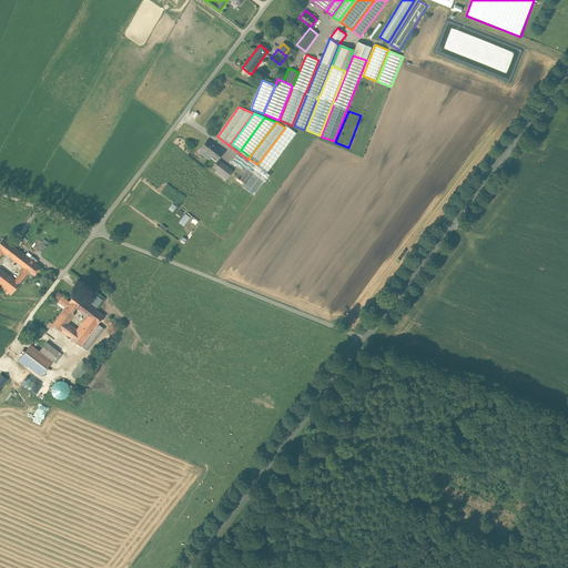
[(298,135),(287,127),(277,140),(290,149),(298,135)]
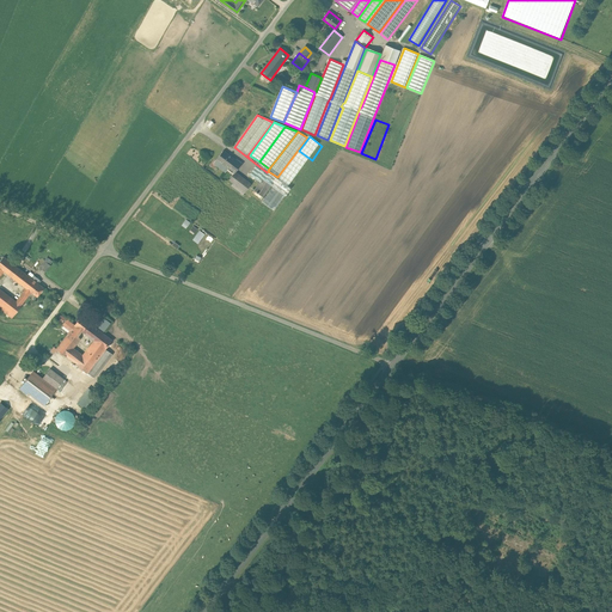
[(230,154),(224,150),(214,163),(226,172),(230,167),(236,159),(232,155),(232,154),(231,153),(230,154)]
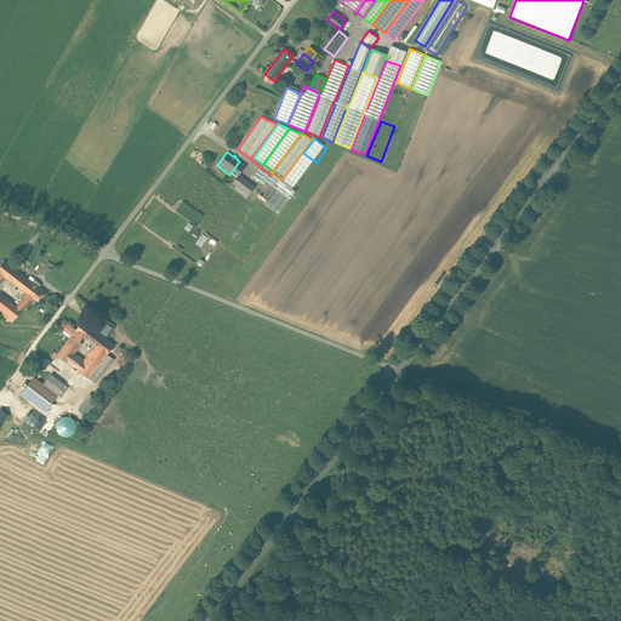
[(303,153),(283,181),(295,191),(317,163),(303,153)]
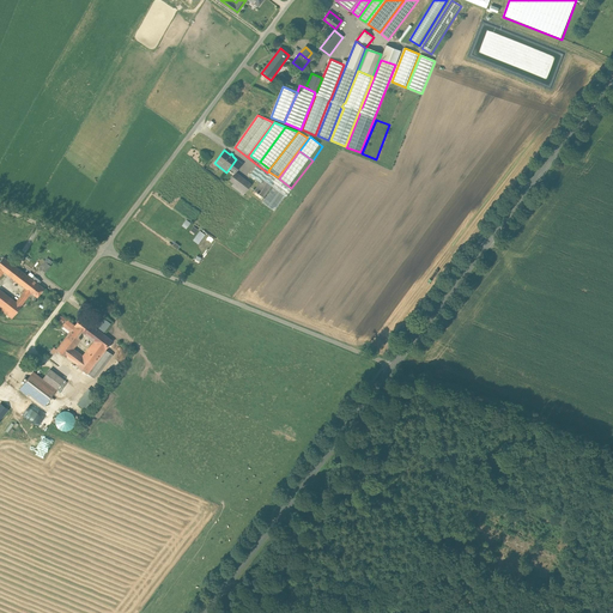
[(243,163),(238,159),(231,169),(235,173),(236,171),(243,163)]
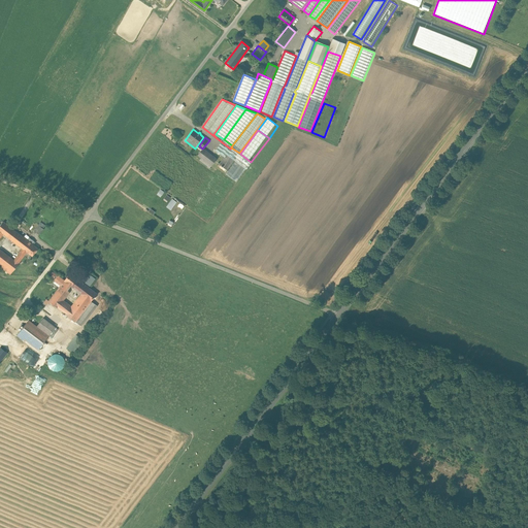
[(261,173),(263,171),(252,163),(251,162),(240,154),(239,153),(231,147),(230,149),(221,141),(215,150),(224,157),(227,154),(234,160),(235,160),(246,168),(248,169),(250,165),(261,173)]
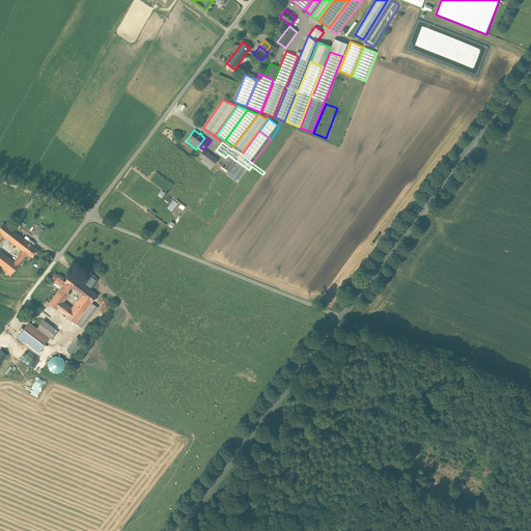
[(218,159),(204,148),(203,149),(199,156),(203,158),(213,166),(218,159)]
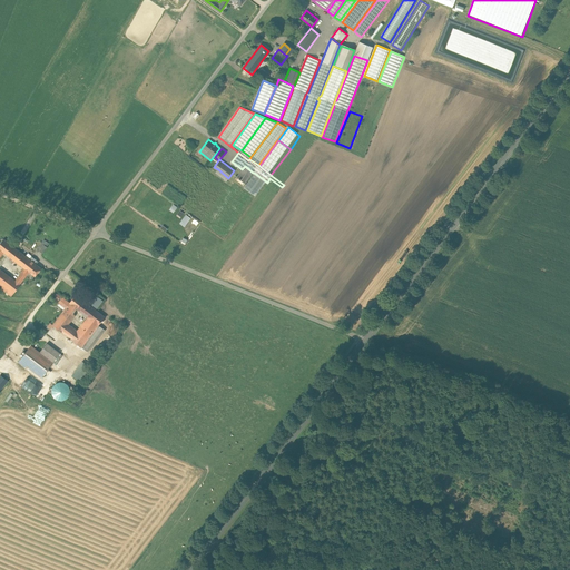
[(253,173),(245,166),(242,169),(237,176),(245,183),(253,173)]
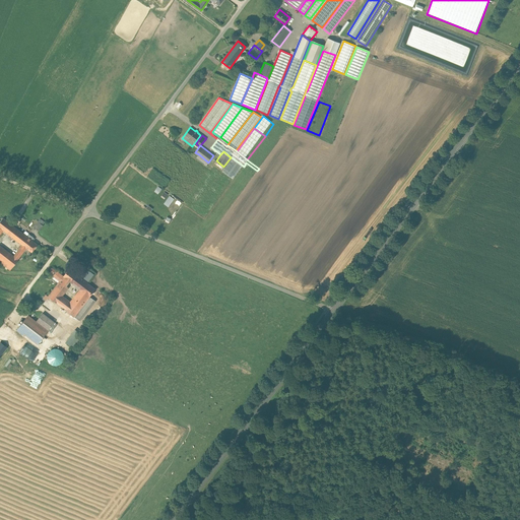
[(208,163),(199,154),(197,157),(207,165),(208,163)]
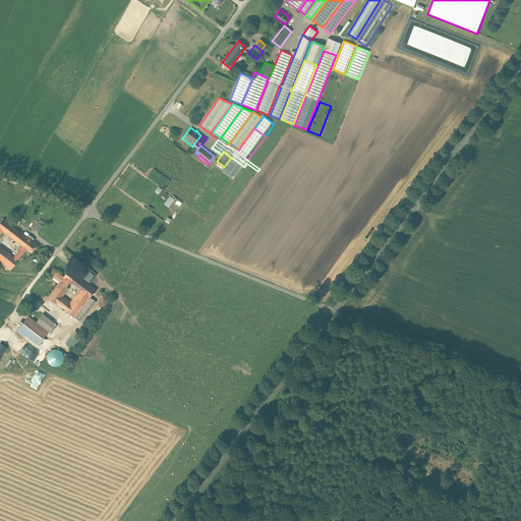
[(223,170),(194,210),(205,218),(243,166),(232,158),(223,170)]
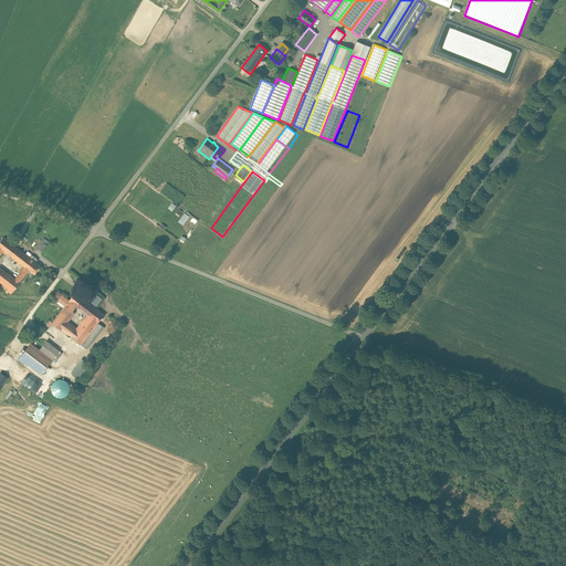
[(236,175),(201,220),(210,227),(241,185),(242,185),(244,182),(243,181),(236,175)]
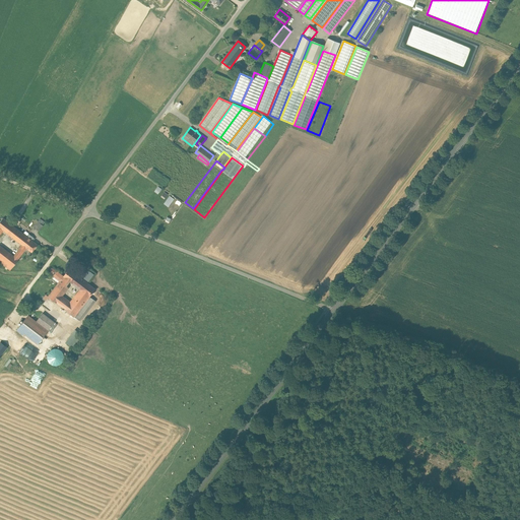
[(175,198),(170,195),(165,203),(169,206),(175,198)]
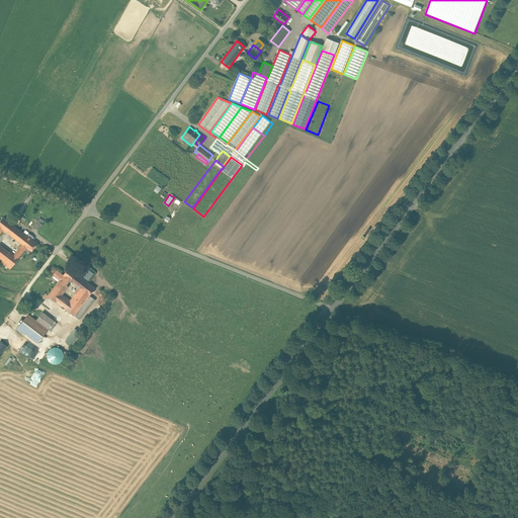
[(15,228),(2,218),(0,220),(0,232),(3,229),(10,235),(15,228)]
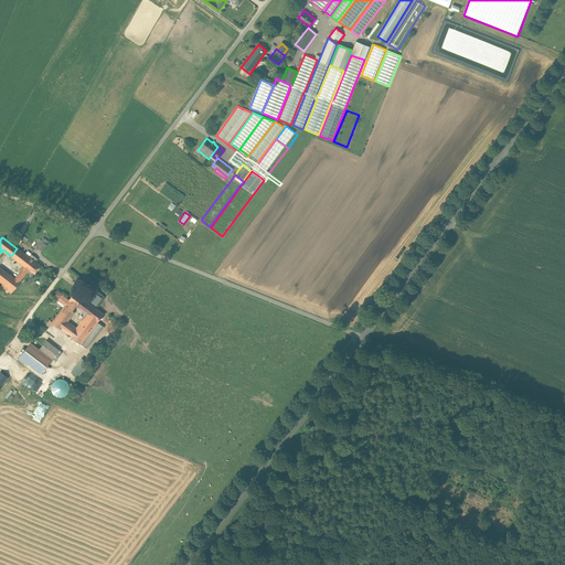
[(44,245),(40,242),(35,247),(41,252),(44,245)]
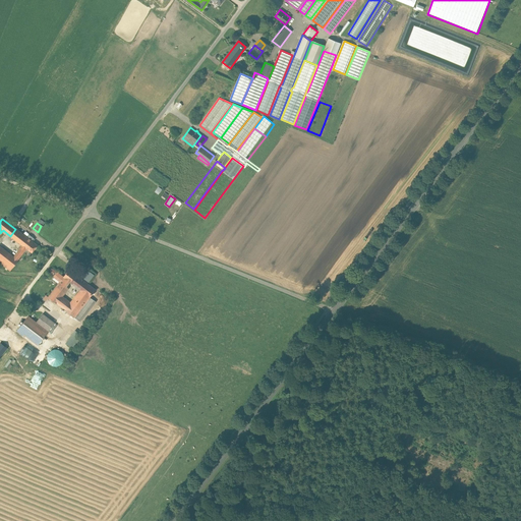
[(27,237),(15,229),(10,236),(22,245),(25,247),(31,240),(27,237)]
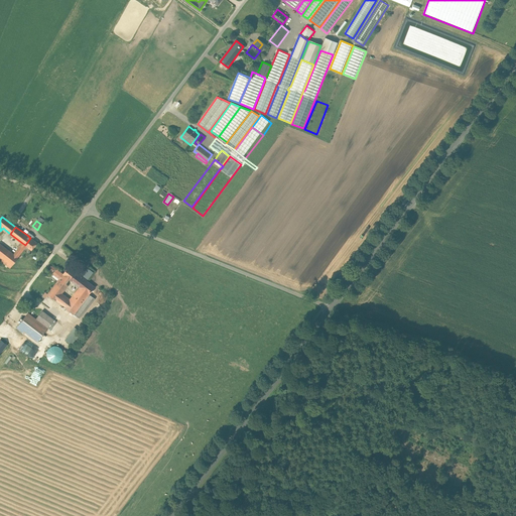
[(31,238),(30,238),(25,245),(26,246),(32,250),(37,243),(31,238)]
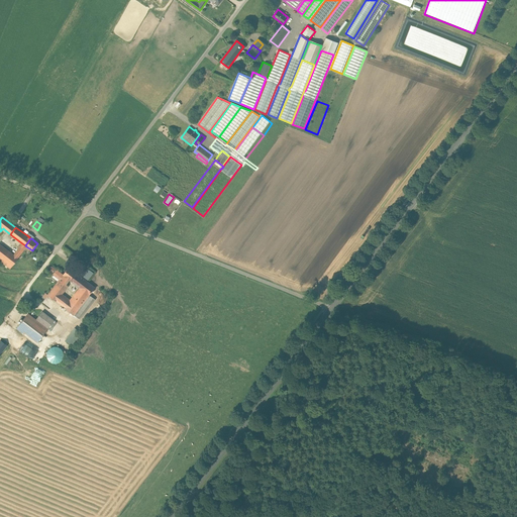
[(22,243),(13,254),(18,259),(26,246),(25,245),(22,243)]
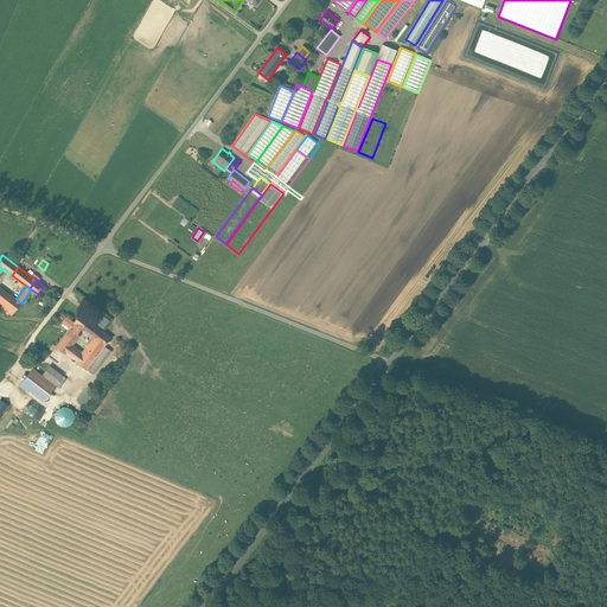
[(16,299),(0,287),(0,306),(12,315),(21,304),(16,299)]
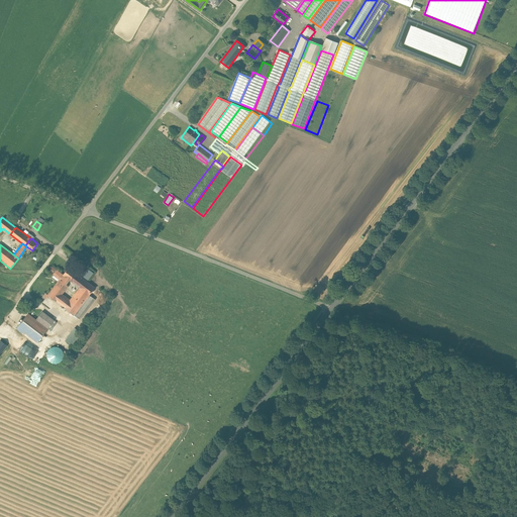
[(78,274),(69,268),(63,275),(57,270),(54,275),(60,280),(65,284),(68,279),(72,282),(78,274)]
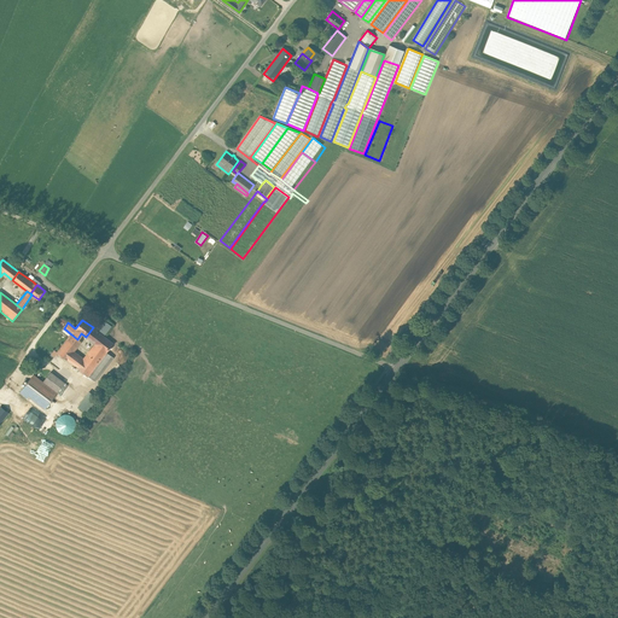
[(114,343),(93,327),(86,337),(106,353),(114,343)]
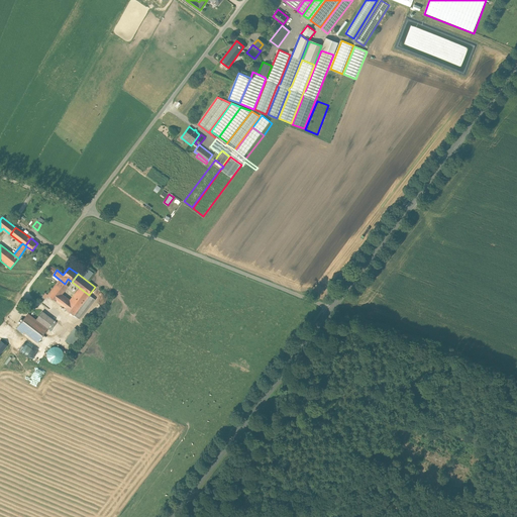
[(47,295),(48,295),(57,301),(62,294),(68,286),(65,284),(60,280),(47,295)]
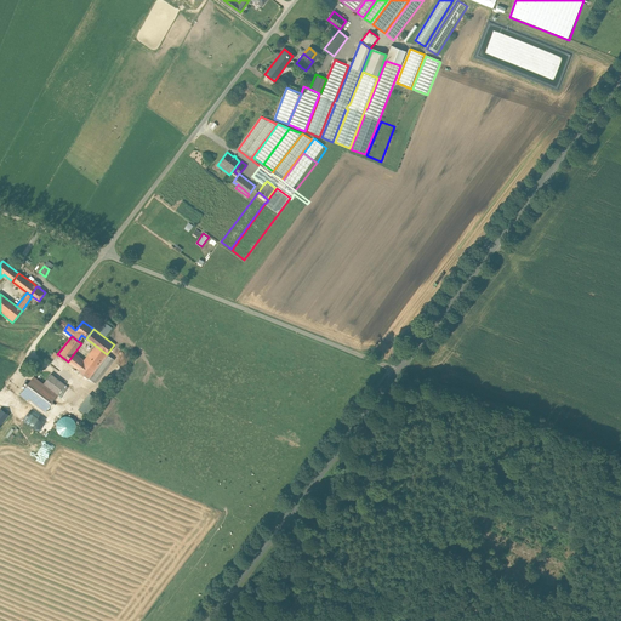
[(78,369),(77,370),(89,379),(107,354),(96,346),(84,360),(78,369)]
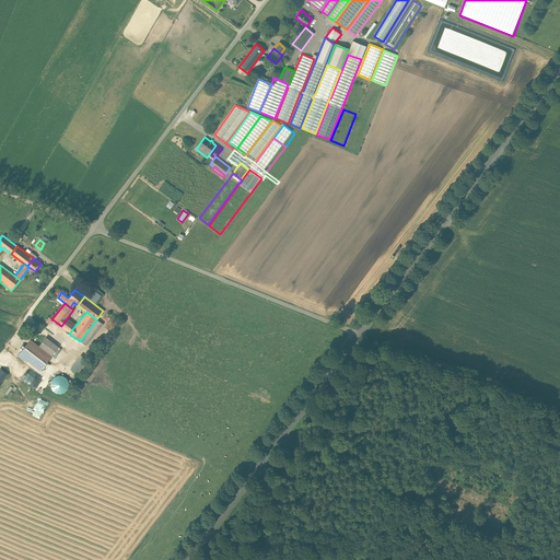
[(76,325),(67,318),(61,326),(70,333),(76,325)]
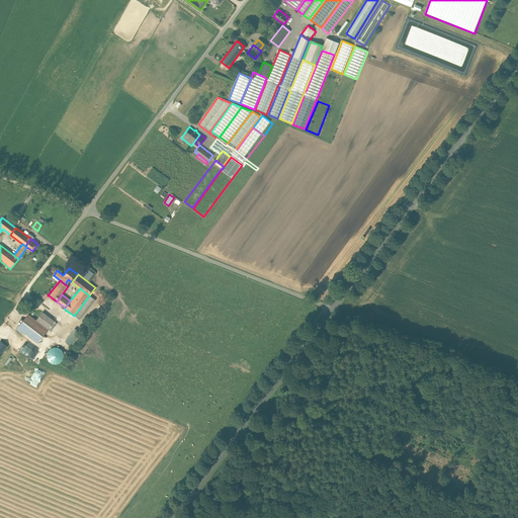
[(89,295),(74,316),(80,320),(95,299),(89,295)]
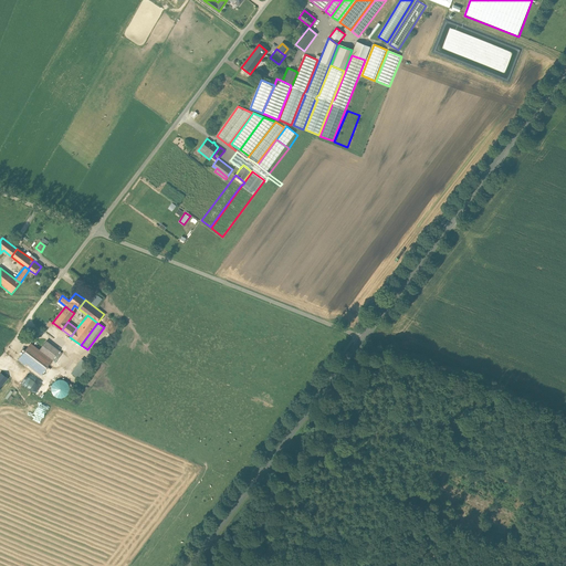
[(60,350),(46,341),(40,349),(53,359),(60,350)]
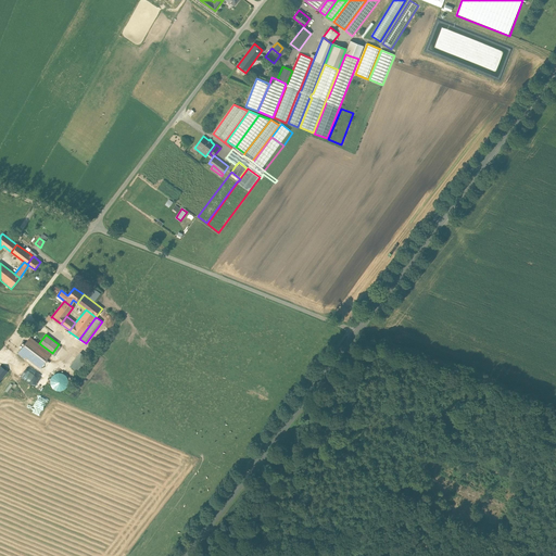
[(39,343),(30,337),(17,353),(25,358),(26,357),(40,368),(52,353),(39,343)]
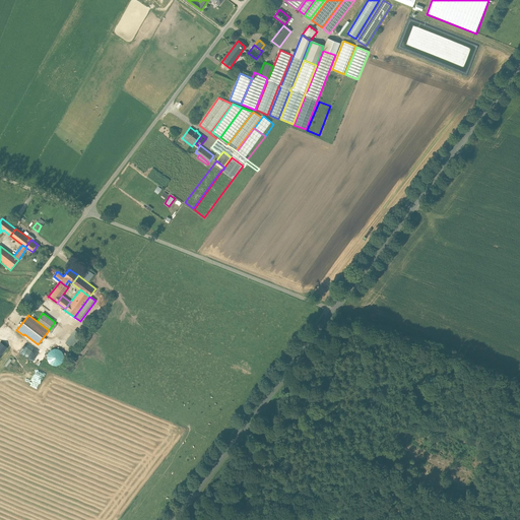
[(51,331),(59,322),(60,323),(62,322),(57,317),(54,320),(56,322),(49,329),(51,331)]
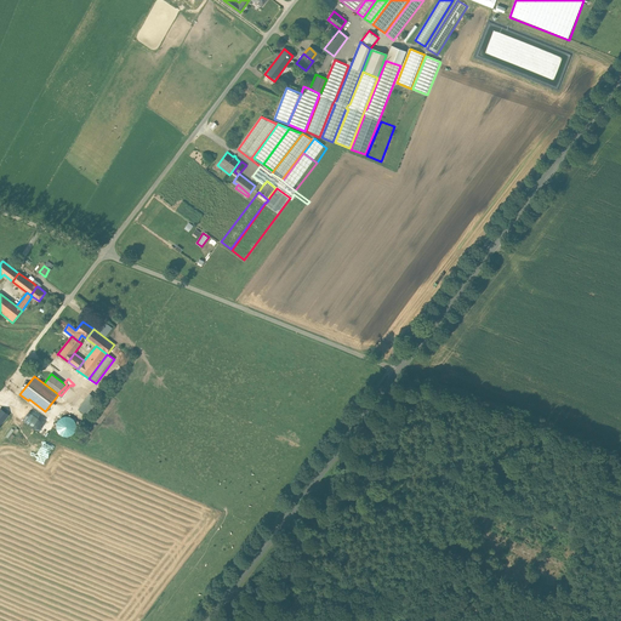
[(89,416),(100,400),(89,393),(79,409),(89,416)]
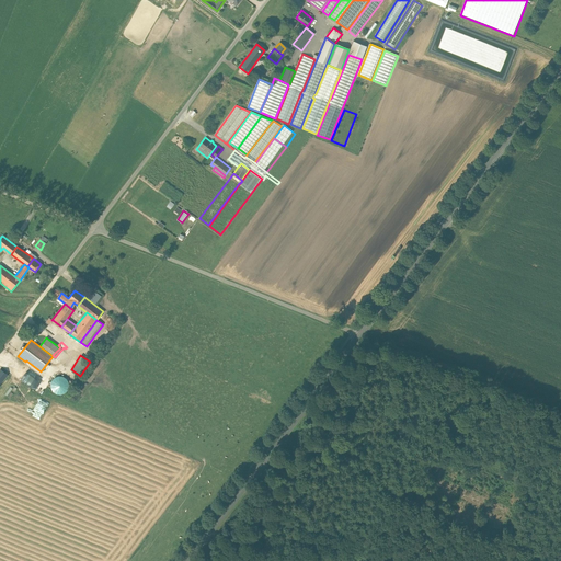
[(27,373),(22,380),(33,387),(37,379),(27,373)]
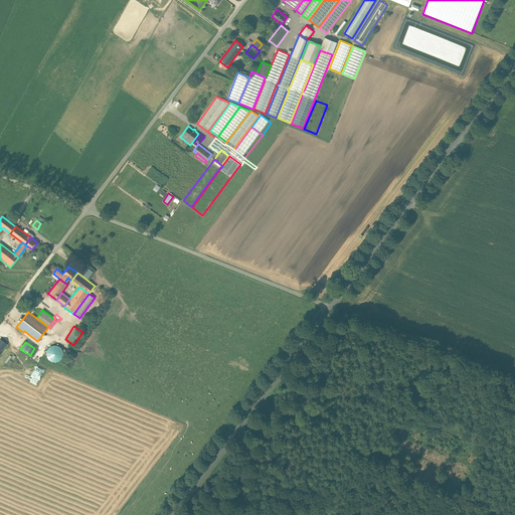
[(62,356),(62,353),(62,350),(60,347),(57,346),(54,345),(51,346),(48,347),(47,350),(46,353),(47,356),(48,359),(51,361),(54,361),(57,361),(60,359),(62,356)]
